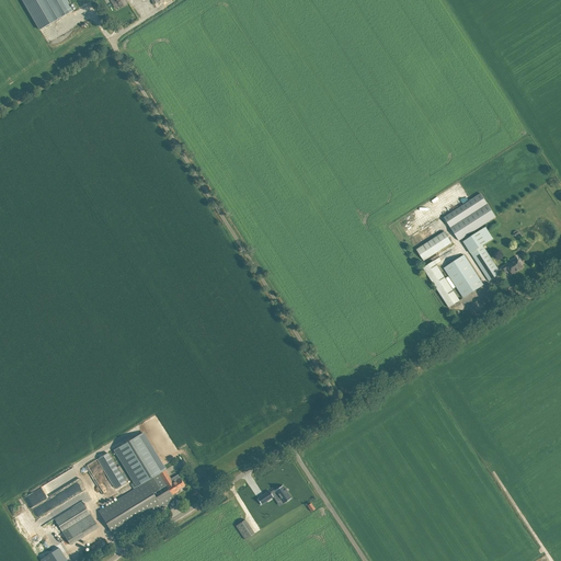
[(22,0),(39,30),(71,11),(65,0),(22,0)]
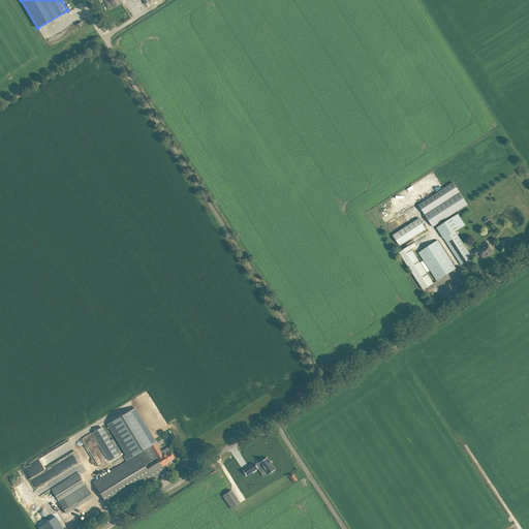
[(418,205),(433,227),(467,205),(453,182),(418,205)]
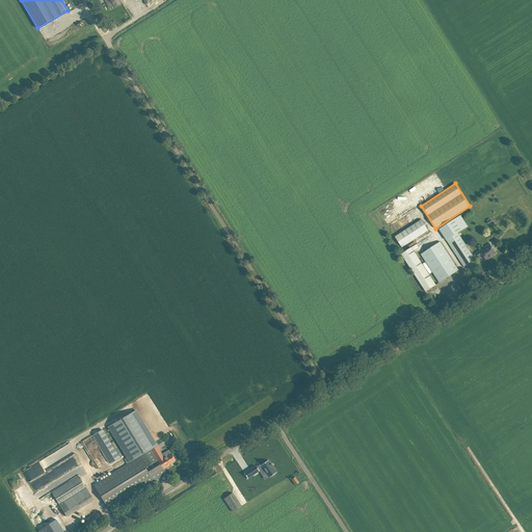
[(473,256),(458,233),(468,227),(460,215),(440,229),(463,267),(477,258),(475,255),(473,256)]
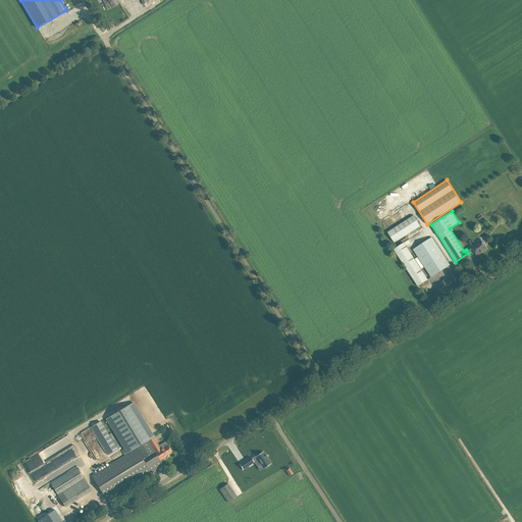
[(387,232),(395,243),(420,226),(413,215),(387,232)]
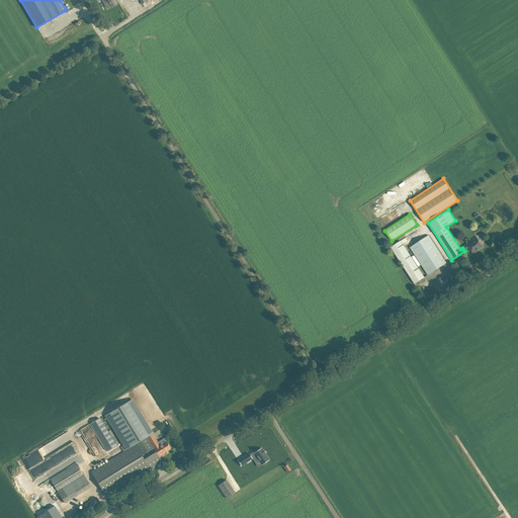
[(410,248),(428,275),(446,263),(429,236),(410,248)]
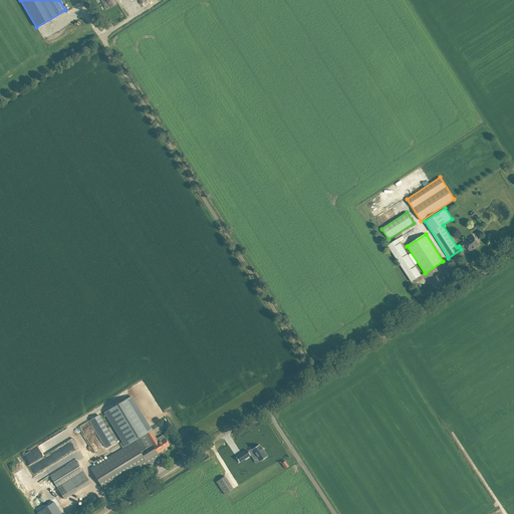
[(462,251),(465,249),(464,247),(466,246),(469,251),(479,245),(475,238),(467,243),(465,240),(462,242),(463,243),(459,246),(461,249),(462,251)]
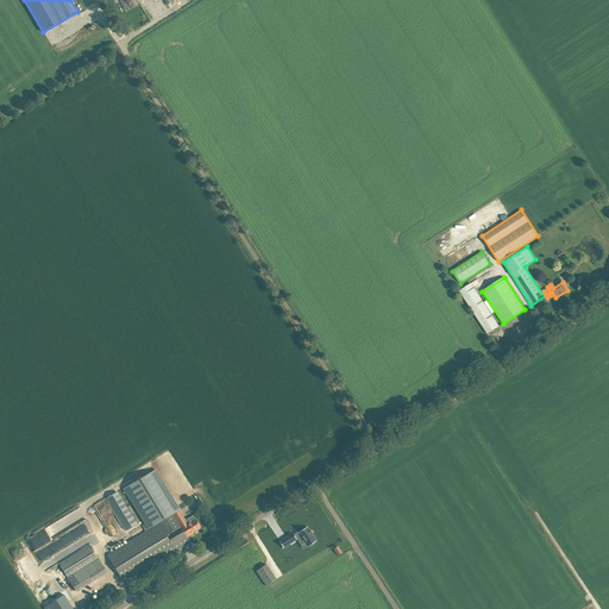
[(498,326),(471,283),(459,290),(488,333),(498,326)]
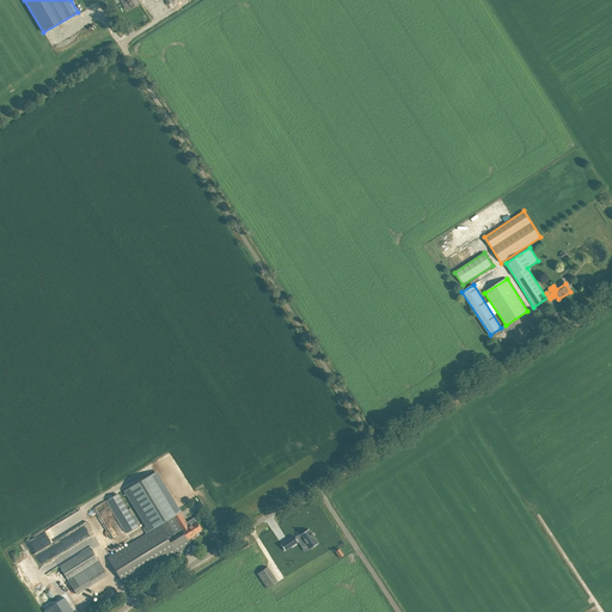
[(121,550),(108,558),(121,580),(124,586),(182,550),(183,550),(190,545),(188,540),(173,516),(179,513),(155,472),(153,473),(134,485),(126,490),(151,532),(150,533),(121,550)]
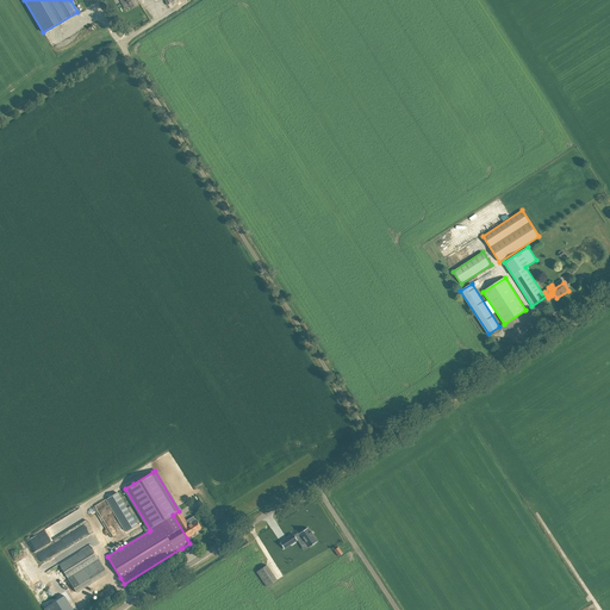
[(137,526),(117,492),(107,499),(126,531),(137,526)]
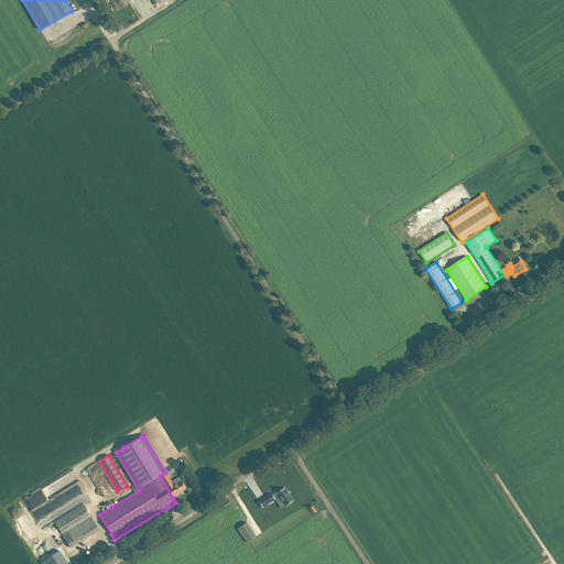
[(99,475),(105,473),(99,463),(88,467),(95,480),(100,477),(99,475)]
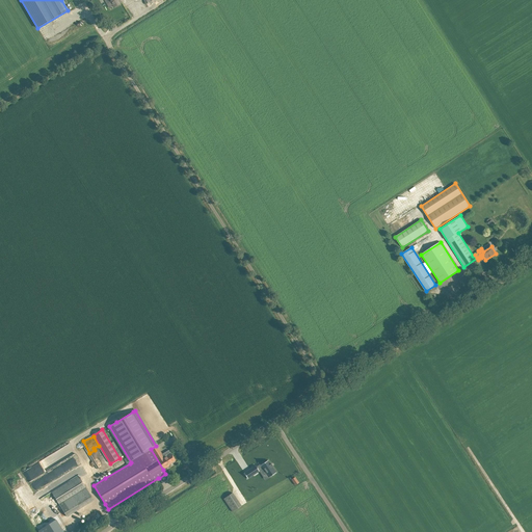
[(156,446),(151,449),(163,470),(169,466),(168,464),(176,460),(169,450),(162,454),(157,446),(156,446)]
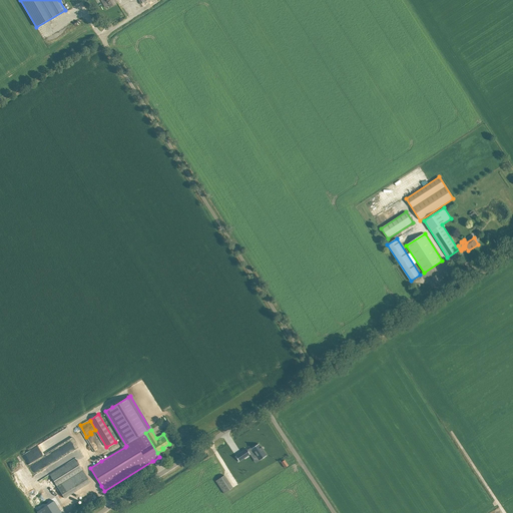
[(61,443),(61,444),(73,440),(71,435),(63,438),(64,442),(61,443)]
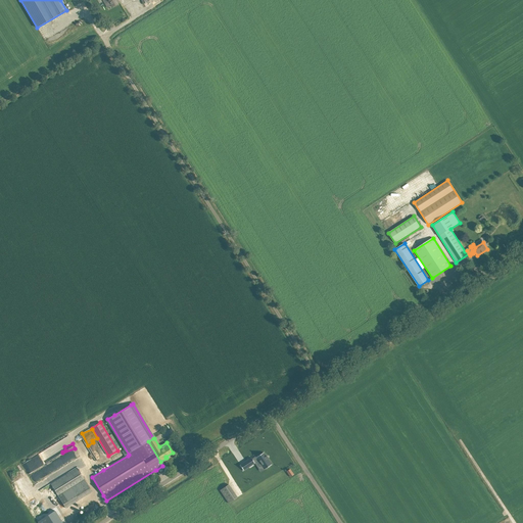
[(251,458),(239,465),(243,471),(254,464),(258,469),(264,466),(266,469),(272,465),(268,459),(269,459),(267,456),(266,457),(264,453),(260,455),(255,458),(256,458),(252,460),(252,459),(251,458)]
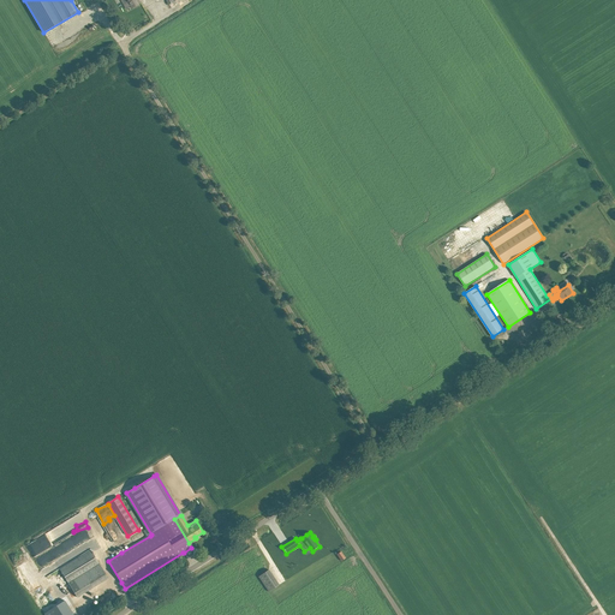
[(63,542),(36,557),(42,567),(55,559),(61,567),(87,553),(84,549),(78,539),(73,542),(72,539),(64,544),(63,542)]
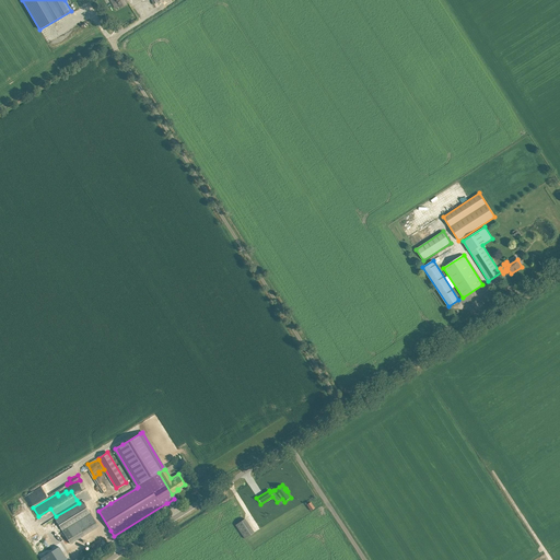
[(55,518),(70,544),(74,541),(66,528),(83,517),(92,531),(98,526),(83,501),(55,518)]
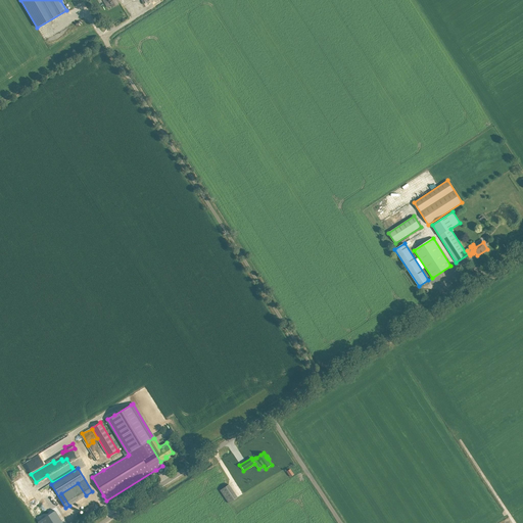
[(231,484),(221,490),(229,505),(239,498),(231,484)]
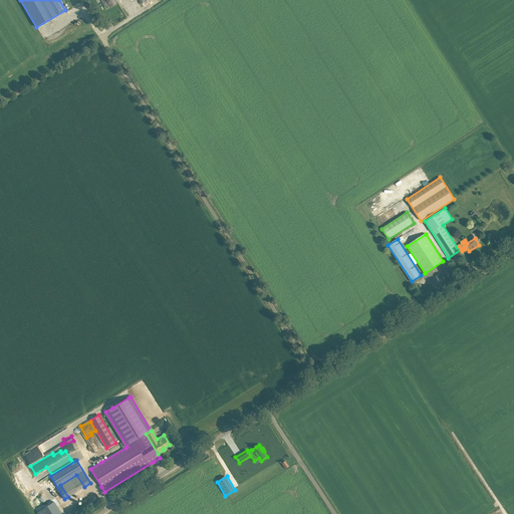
[(57,502),(46,510),(48,513),(60,513),(64,512),(57,502)]
